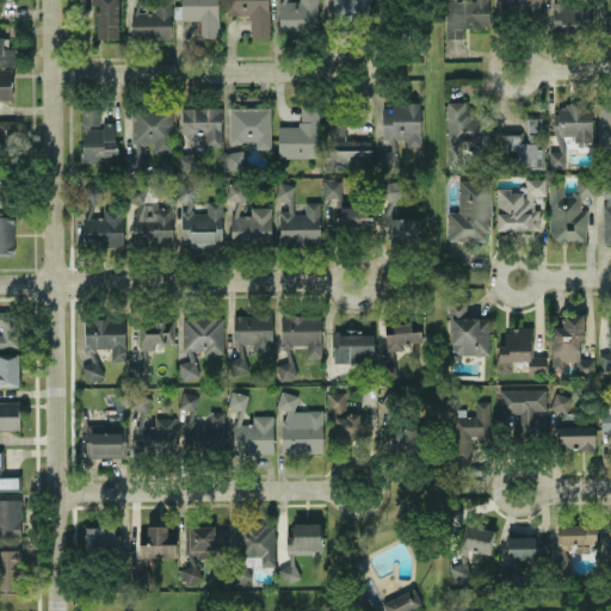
[(97,37),(118,38),(118,0),(91,0),(91,4),(97,4),(97,37)]
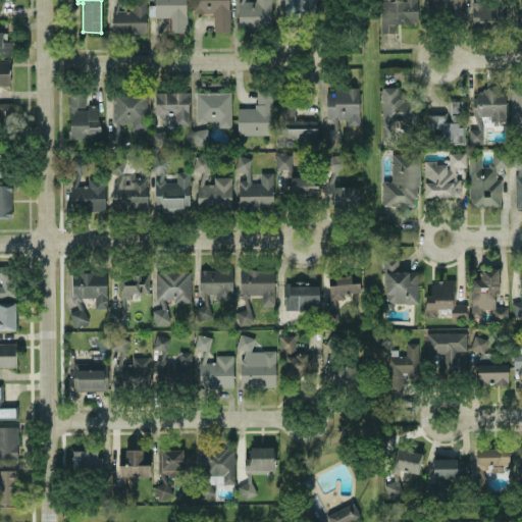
[(147,32),(146,0),(113,0),(113,33),(147,32)]
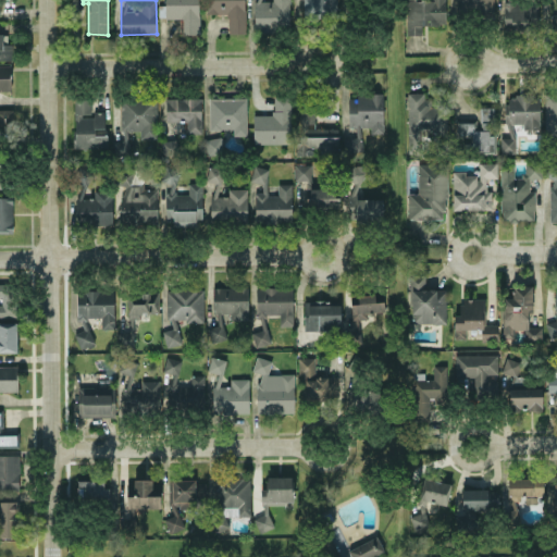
[(164,0),(165,4),(159,5),(159,17),(182,17),(183,34),(199,33),(198,0),(164,0)]
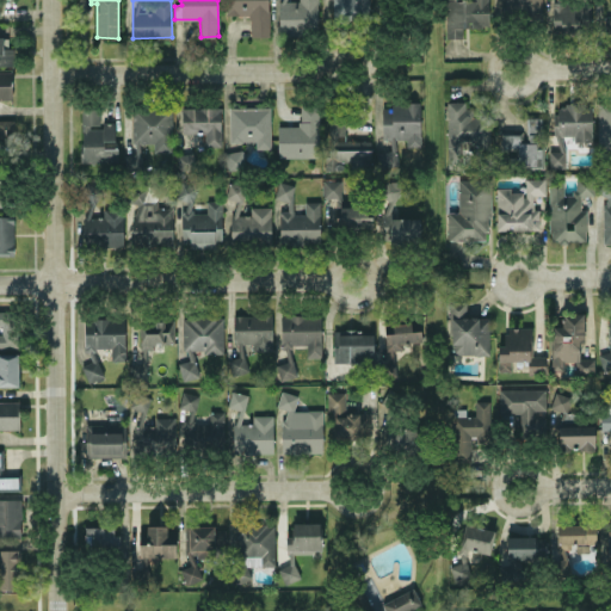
[(267,0),(227,0),(228,14),(251,14),(251,36),(269,35),(267,0)]
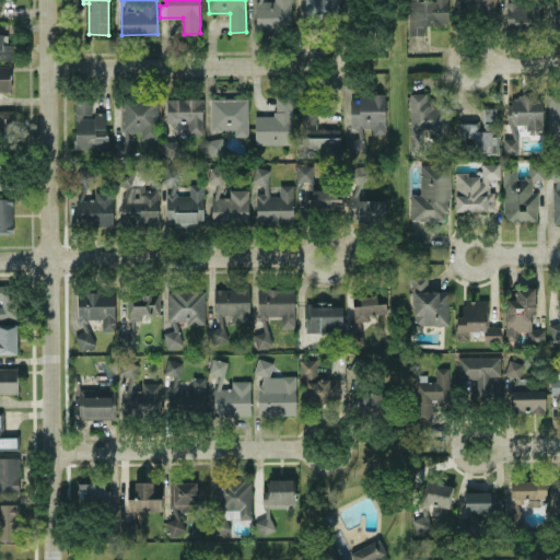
[(291,0),(254,0),(255,32),(291,32),(291,0)]
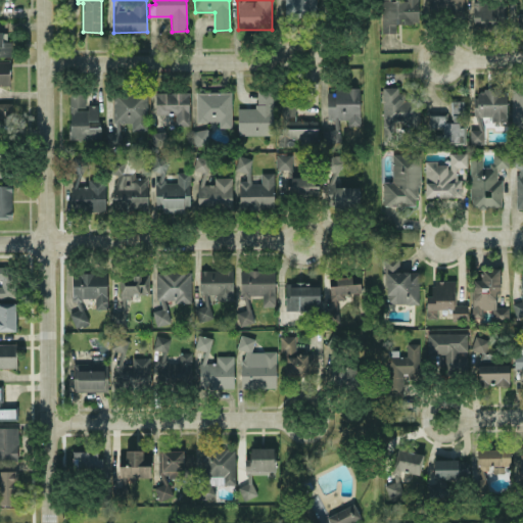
[(285,0),(285,18),(316,19),(316,0),(285,0)]
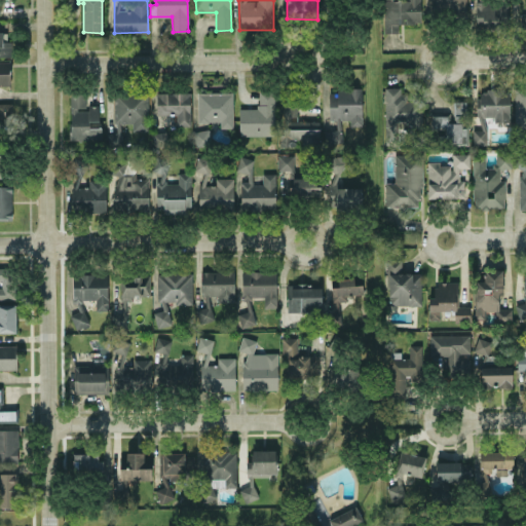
[(383,0),(384,33),(399,33),(399,23),(421,23),(420,0),(383,0)]
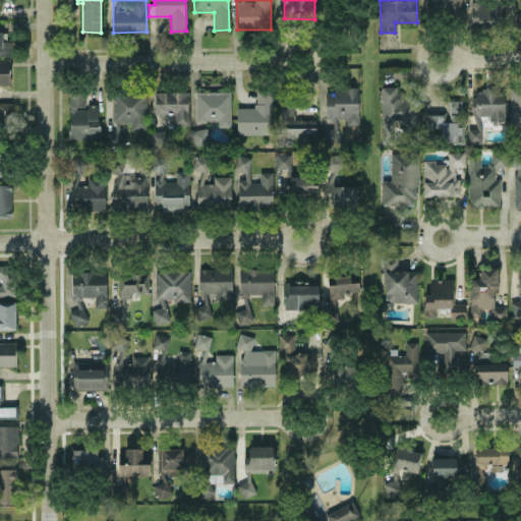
[(429,0),(429,13),(462,14),(461,0),(429,0)]
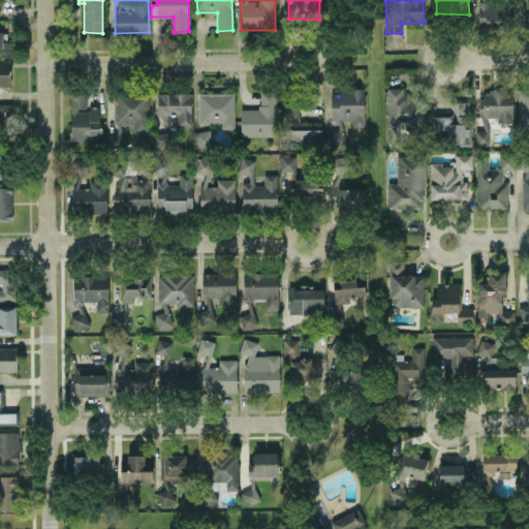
[(478,25),(511,24),(510,2),(477,2),(478,25)]
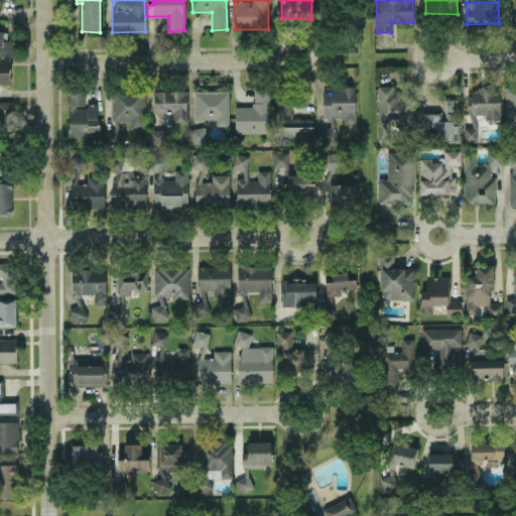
[(0,54),(12,54),(11,40),(6,40),(6,30),(0,30),(0,54)]
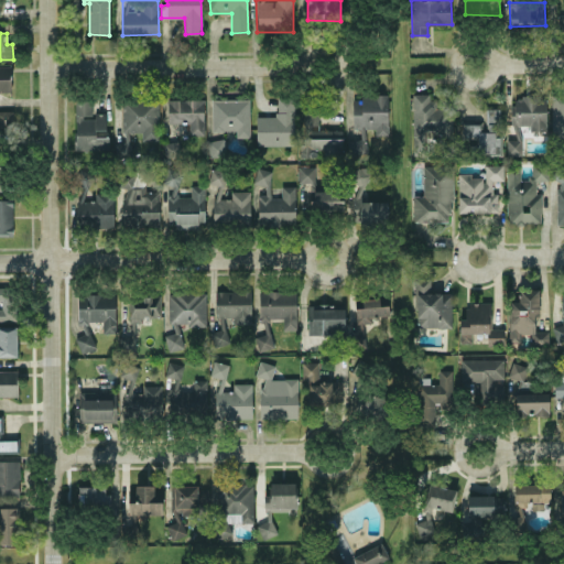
[(0,90),(11,91),(11,65),(0,65),(0,90)]
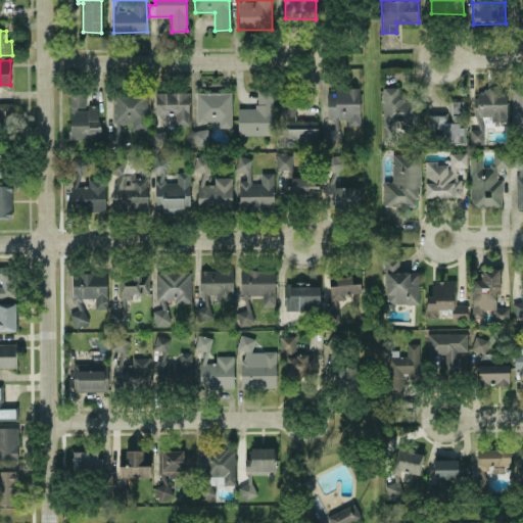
[(327,120),(334,119),(334,129),(339,129),(338,119),(348,119),(348,125),(360,125),(360,88),(327,89),(327,120)]
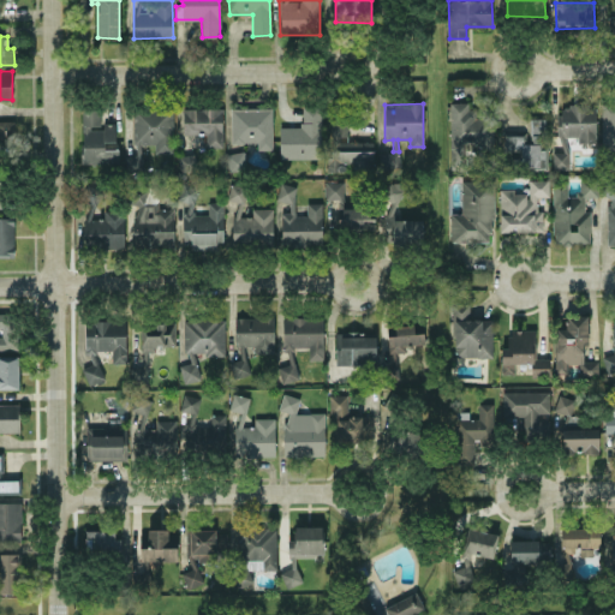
[(614,151),(614,103),(602,105),(603,153),(614,151)]
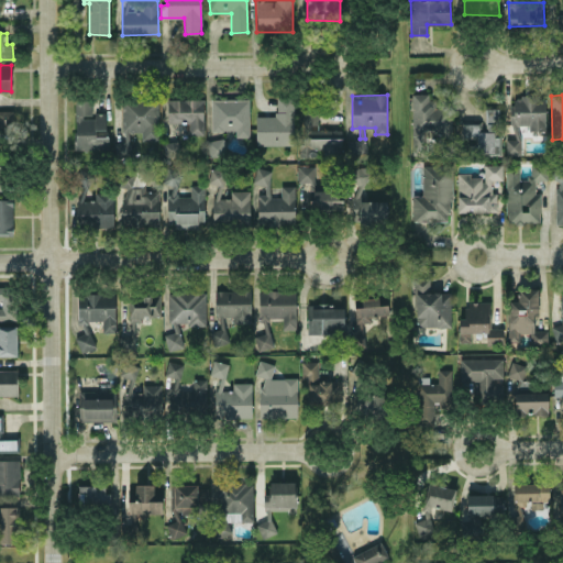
[(545,130),(545,99),(538,99),(538,96),(511,96),(511,139),(506,139),(506,154),(520,154),(520,125),(529,124),(529,130),(545,130)]
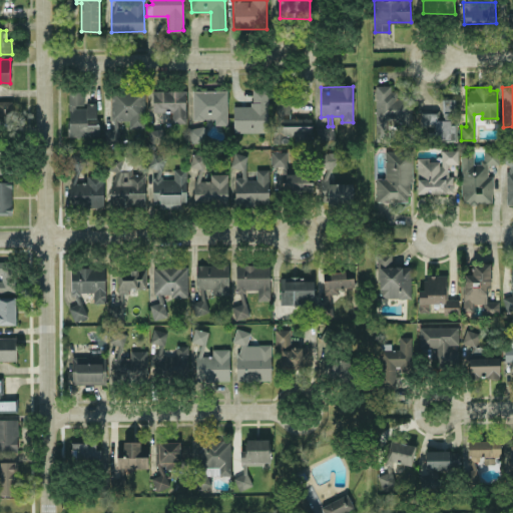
[(144,89),(111,88),(111,119),(128,119),(128,127),(144,127),(144,89)]
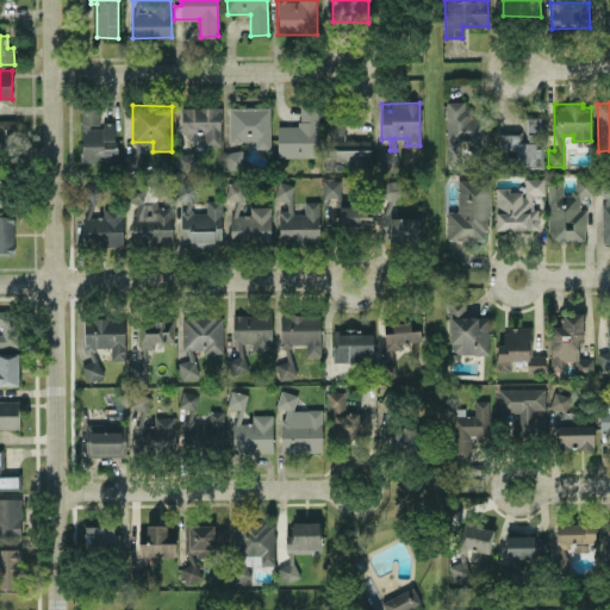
[(278,156),(318,156),(318,105),(299,105),(299,125),(278,125),(278,156)]
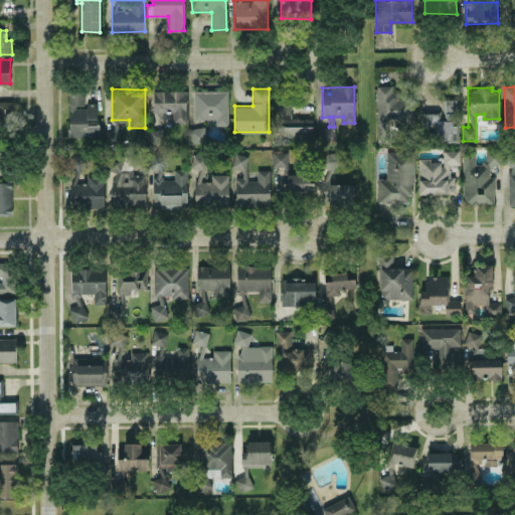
[(153,113),(172,112),(172,123),(187,122),(186,90),(153,91),(153,113)]
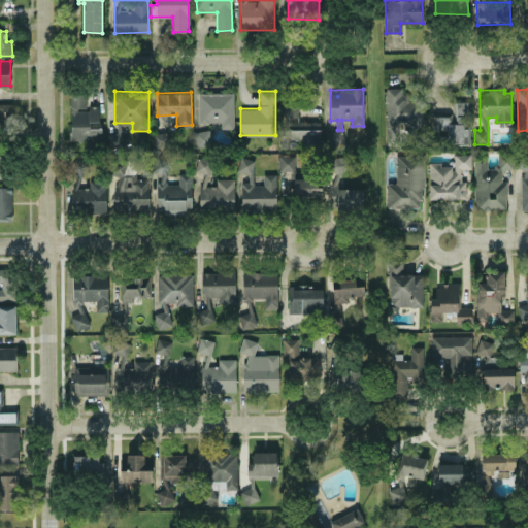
[(198,93),(199,122),(221,122),(221,128),(234,128),(234,92),(198,93)]
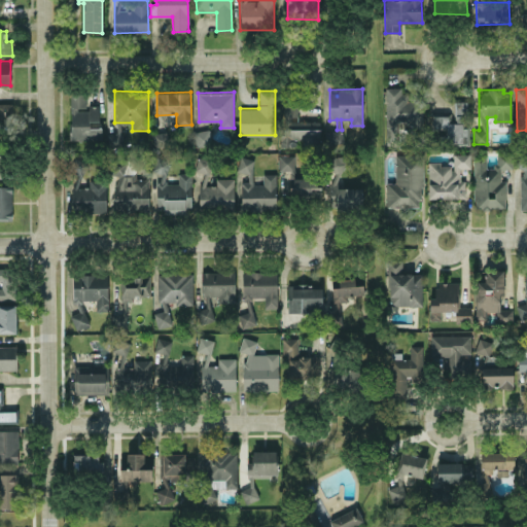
[(100,105),(86,105),(85,93),(70,93),(71,140),(100,140),(100,105)]
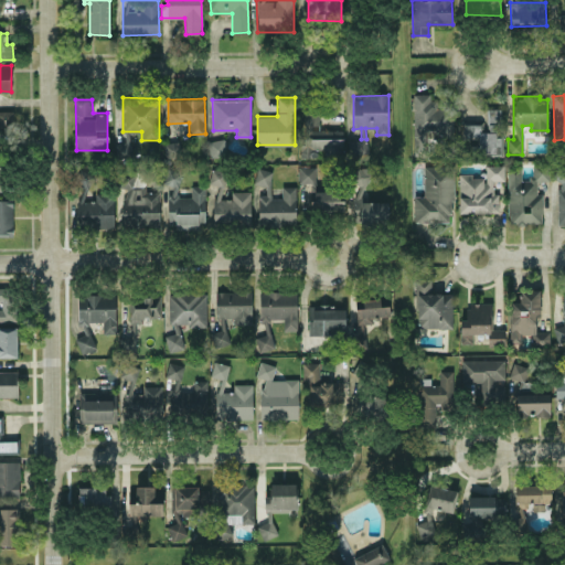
[(501,108),(487,108),(487,124),(461,124),(461,138),(476,138),(476,153),(502,153),(501,108)]
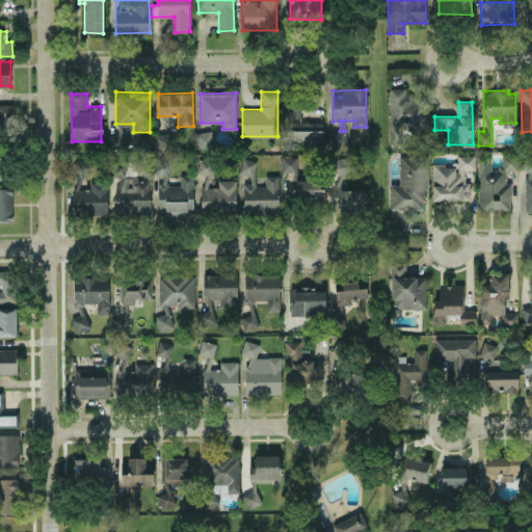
[(300,122),(300,103),(286,103),(286,137),(283,137),(283,149),(298,149),(298,143),(323,143),(322,122),(300,122)]
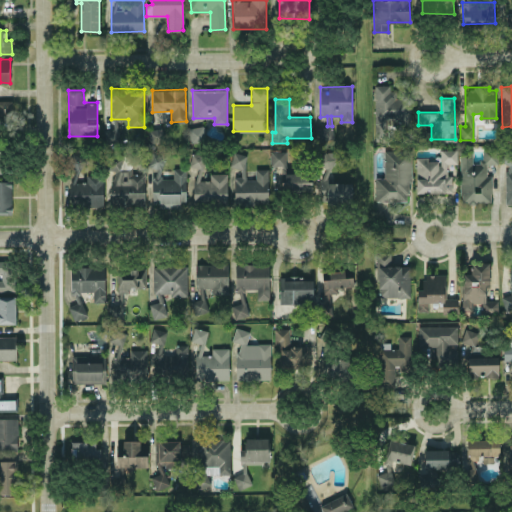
[(116,120),(113,120),(113,129),(105,130),(106,143),(119,142),(116,120)]
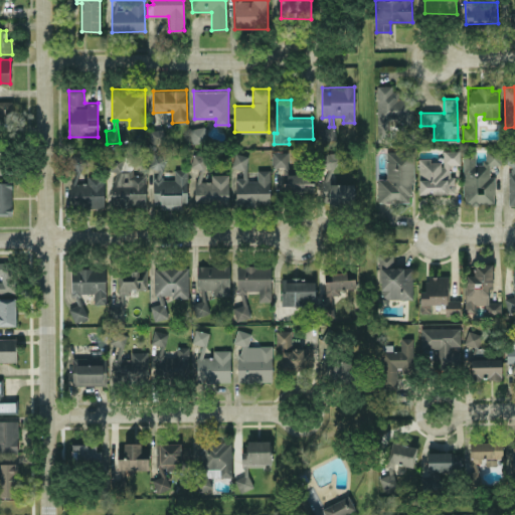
[(190,144),(205,143),(204,127),(189,128),(190,144)]
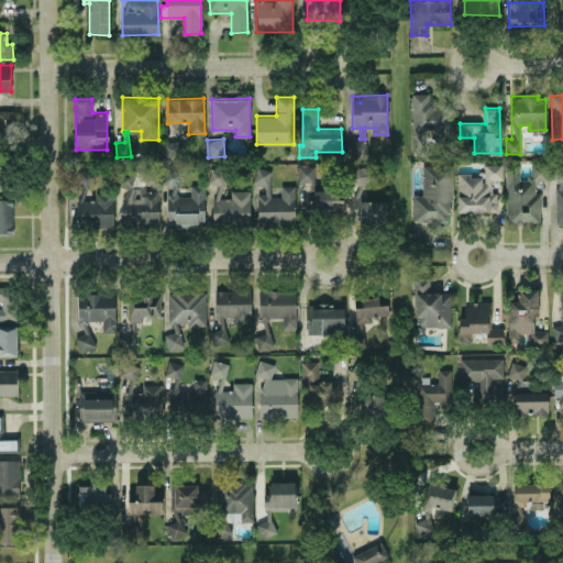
[(346,140),(348,154),(366,153),(365,139),(346,140)]
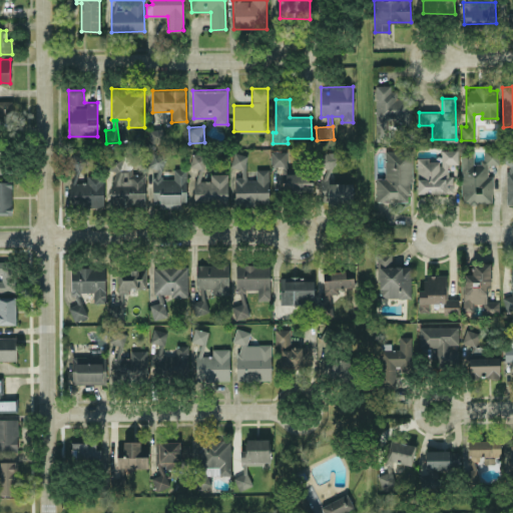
[(149,143),(163,142),(162,128),(148,129),(149,143)]
